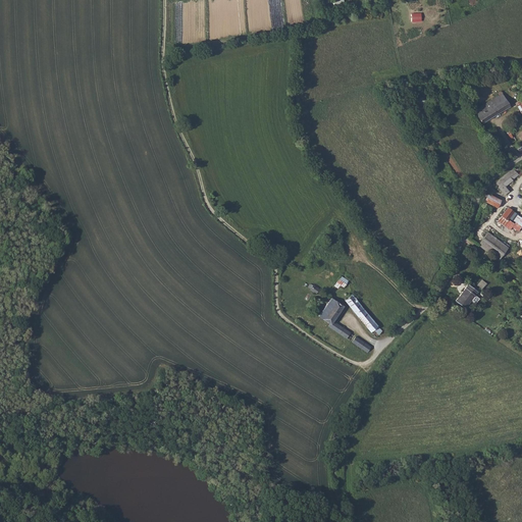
[(417,96),(420,104),(428,101),(424,92),(417,96)]
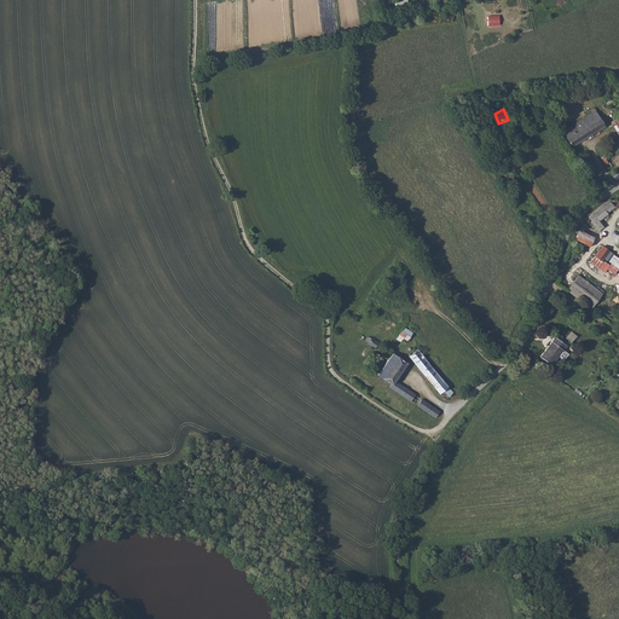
[(568,137),(566,138),(567,142),(568,143),(570,144),(571,145),(571,146),(572,146),(573,145),(576,144),(577,143),(579,142),(605,126),(599,117),(586,125),(583,117),(580,119),(579,120),(578,121),(576,122),(574,123),(572,125),(571,126),(568,127),(568,128),(565,131),(568,137)]
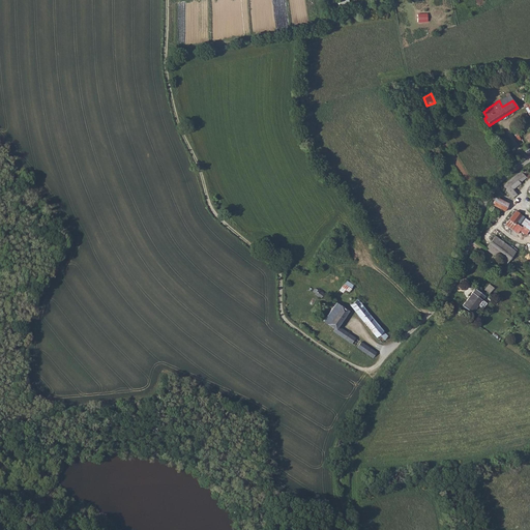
[(508,181),(500,188),(503,190),(505,189),(512,198),(517,194),(516,193),(517,190),(514,187),(518,185),(519,186),(524,182),(523,180),(527,177),(527,178),(529,175),(529,170),(527,167),(520,172),(508,181)]
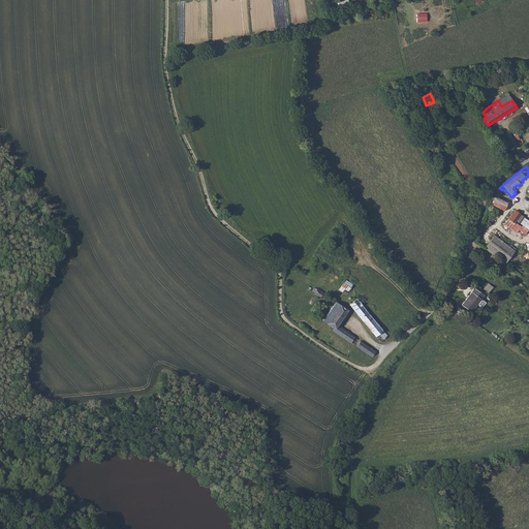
[(490,204),(504,210),(508,201),(494,195),(490,204)]
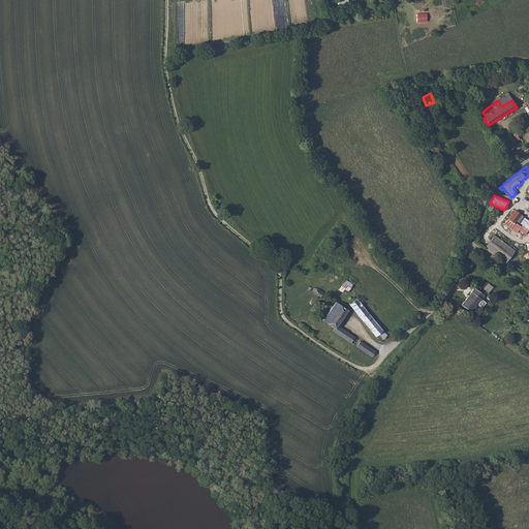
[(528,228),(528,219),(515,209),(504,224),(511,229),(518,221),(528,228)]
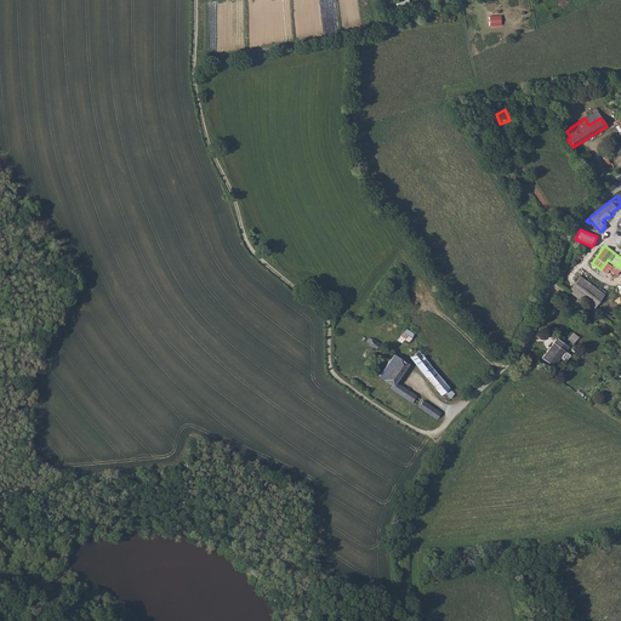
[(580,277),(569,291),(592,309),(603,295),(580,277)]
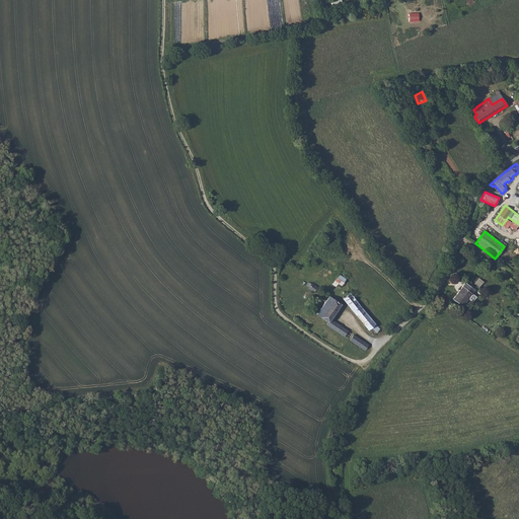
[(335,281),(332,284),(337,287),(338,284),(341,286),(345,279),(339,275),(335,281)]
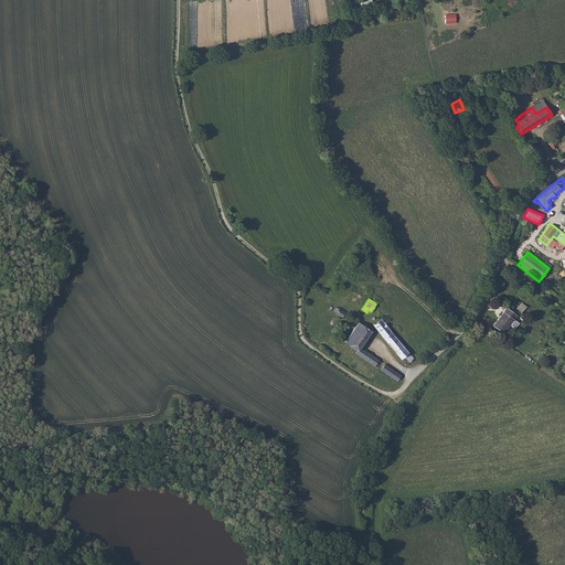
[(345,312),(340,308),(338,310),(338,308),(337,307),(336,307),(334,308),(333,308),(333,309),(333,311),(334,311),(336,311),(337,311),(336,313),(341,317),(345,312)]
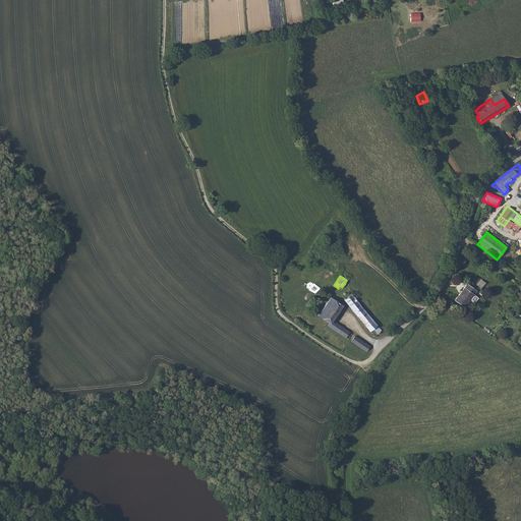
[(467,284),(455,300),(464,307),(476,291),(467,284)]
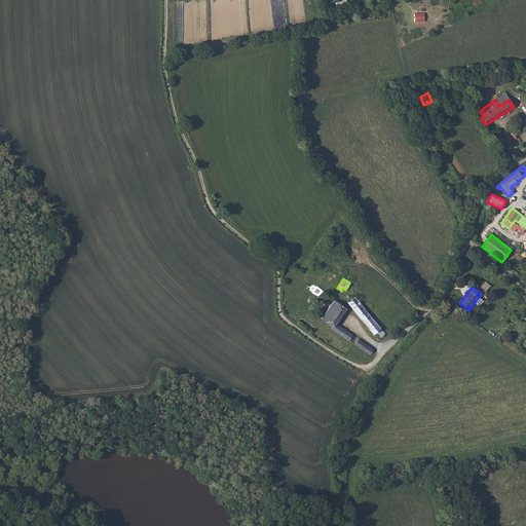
[(354,296),(346,302),(348,304),(349,305),(349,306),(350,307),(351,308),(352,309),(354,312),(355,313),(357,314),(358,315),(359,316),(360,317),(361,320),(362,321),(363,322),(363,323),(364,324),(365,325),(366,327),(367,328),(368,329),(369,330),(370,331),(371,332),(374,335),(377,332),(381,337),(385,334),(380,329),(381,329),(370,315),(377,309),(374,305),(383,311),(388,304),(367,290),(362,297),(371,303),(364,308),(359,301),(354,296)]
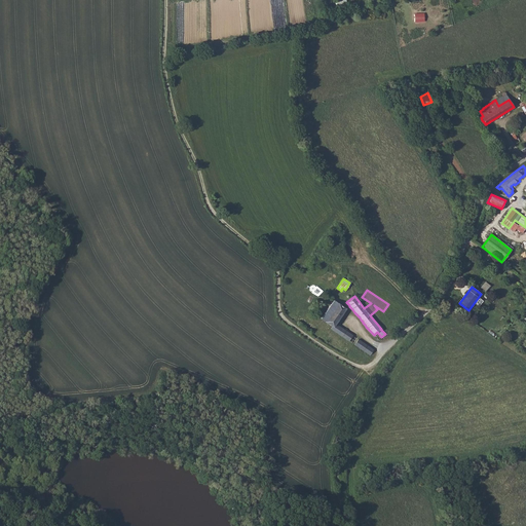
[(334,300),(321,318),(333,326),(331,328),(349,341),(352,335),(336,323),(339,318),(340,320),(343,315),(342,314),(346,308),(334,300)]
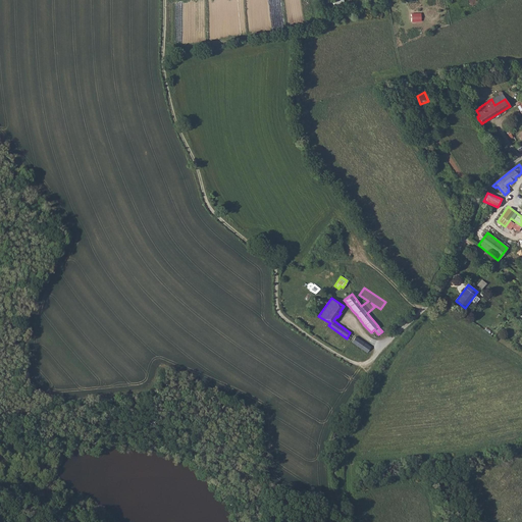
[(355,336),(352,343),(367,352),(371,347),(355,336)]
